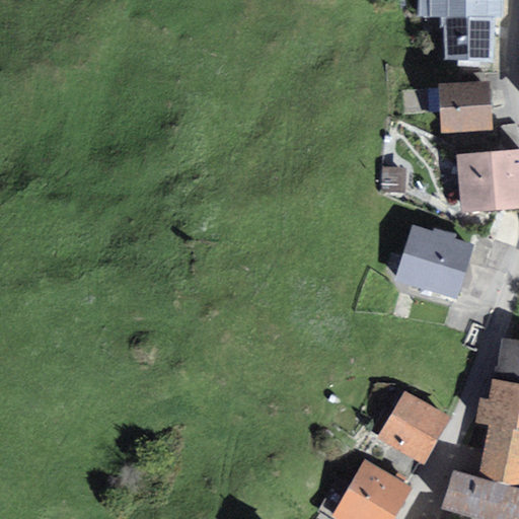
[(503,0),(422,0),(422,9),(448,9),(448,55),(488,56),(488,13),(503,13),(503,0)]
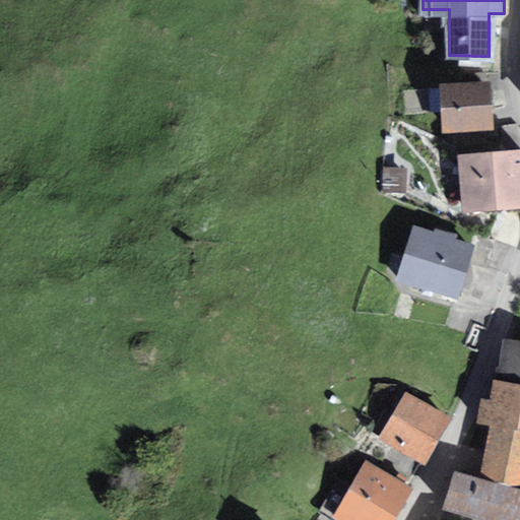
[(492,78),(439,80),(441,126),(493,125),(492,78)]
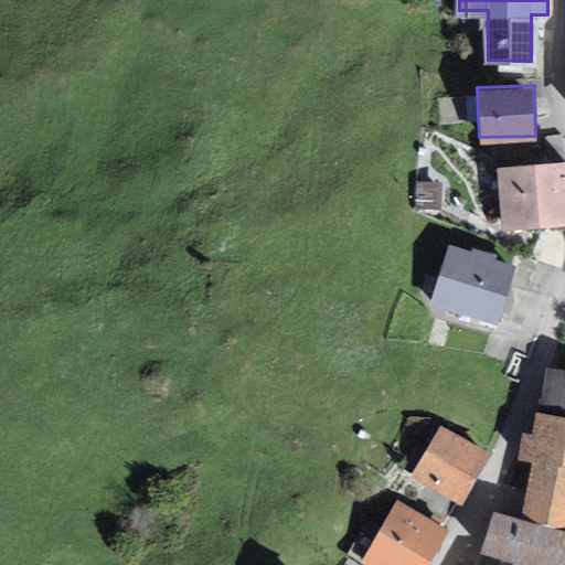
[(564,159),(498,163),(502,224),(564,220),(564,159)]
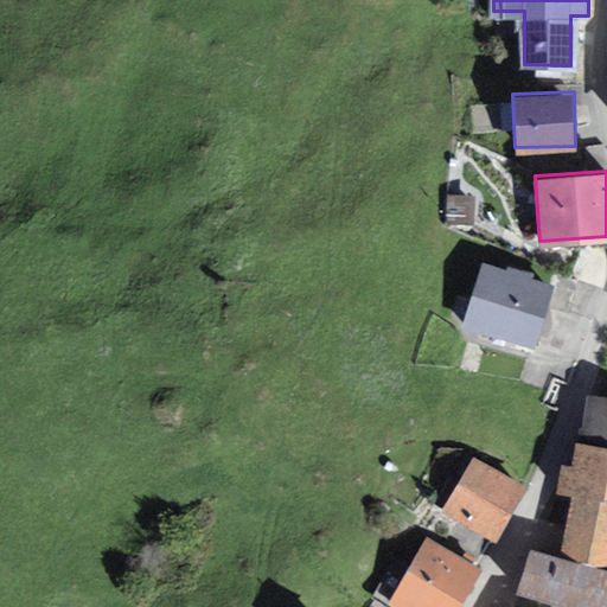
[(555,285),(483,261),(464,320),(535,344),(555,285)]
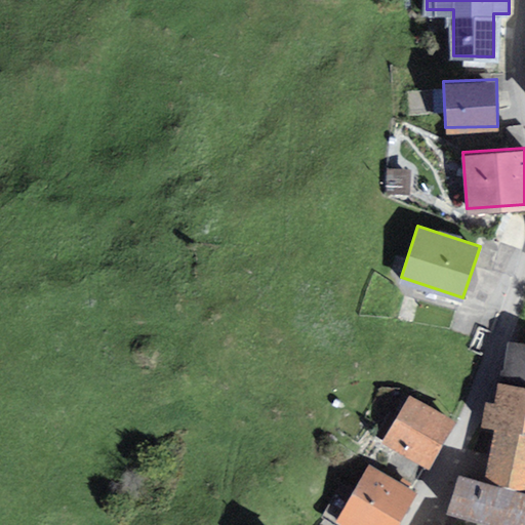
[(524,348),(514,347),(503,386),(524,391),(524,348)]
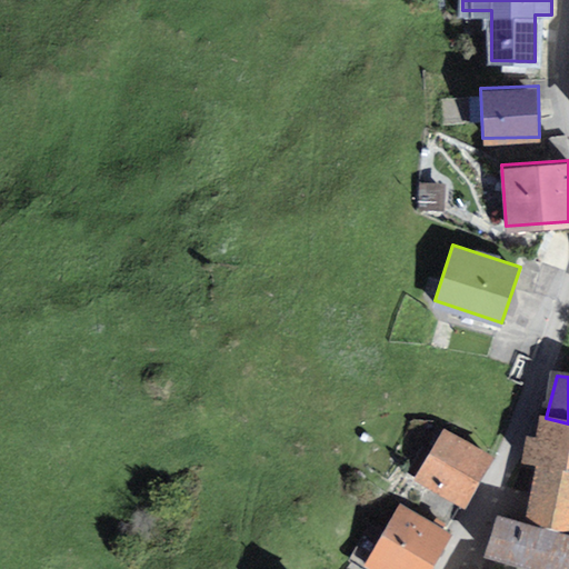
[(541,440),(529,438),(523,461),(537,466),(568,473),(568,423),(546,418),(541,440)]
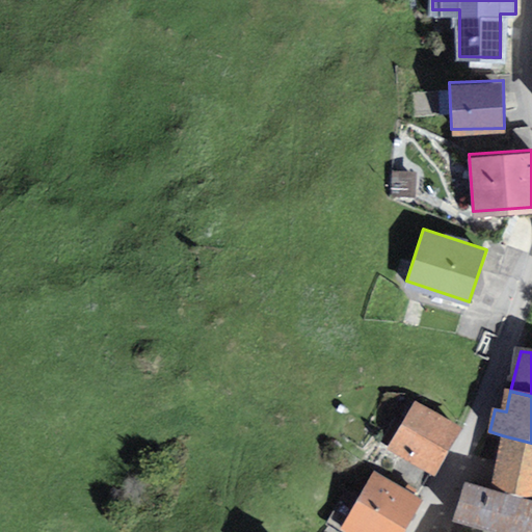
[(459,424),(416,399),(389,447),(431,472),(459,424)]
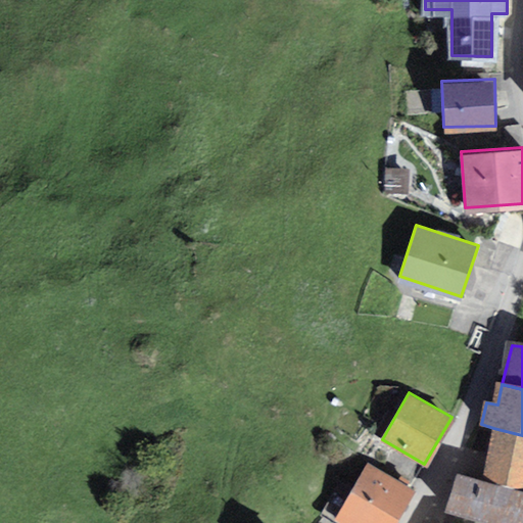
[(522,435),(493,428),(480,477),(522,487),(522,435)]
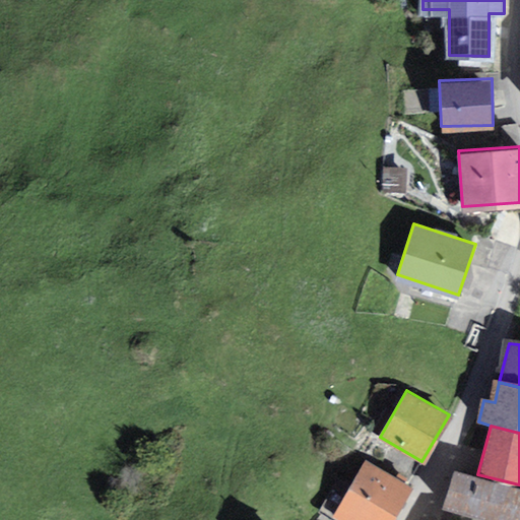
[(394,519),(413,486),(367,461),(335,519),(337,519),(394,519)]
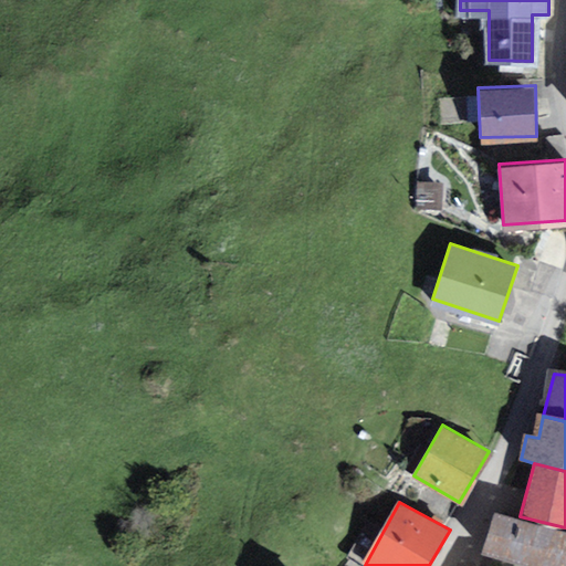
[(565,565),(565,538),(496,516),(483,557),(512,565),(565,565)]
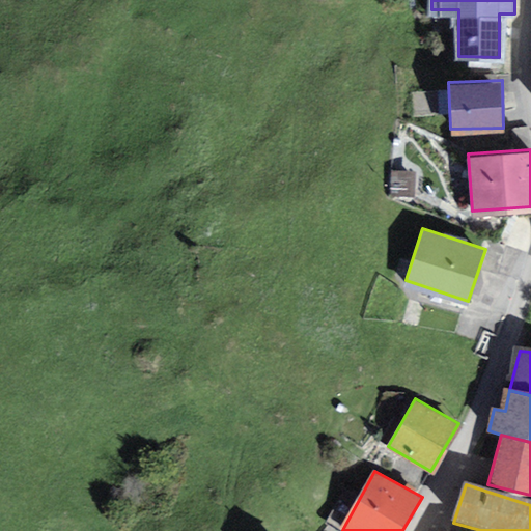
All buildings are outlined.
